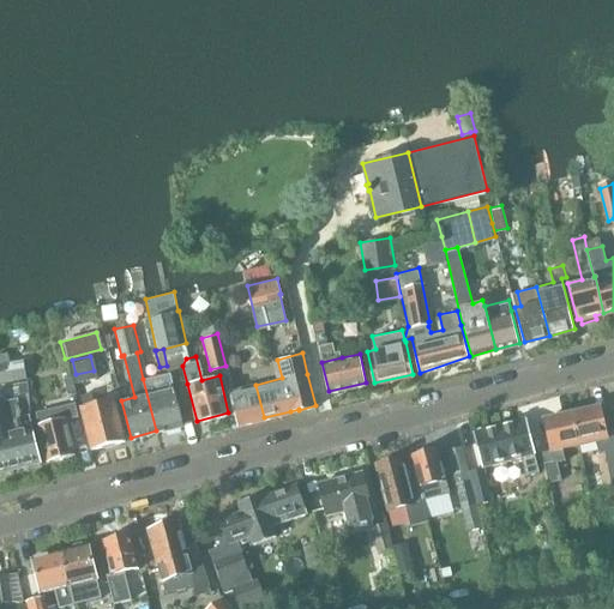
[(0,381),(26,377),(24,359),(0,362),(0,381)]
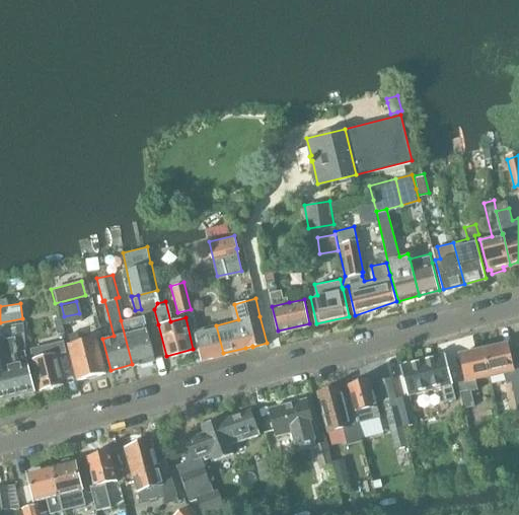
[(144,314),(121,320),(132,364),(155,359),(144,314)]
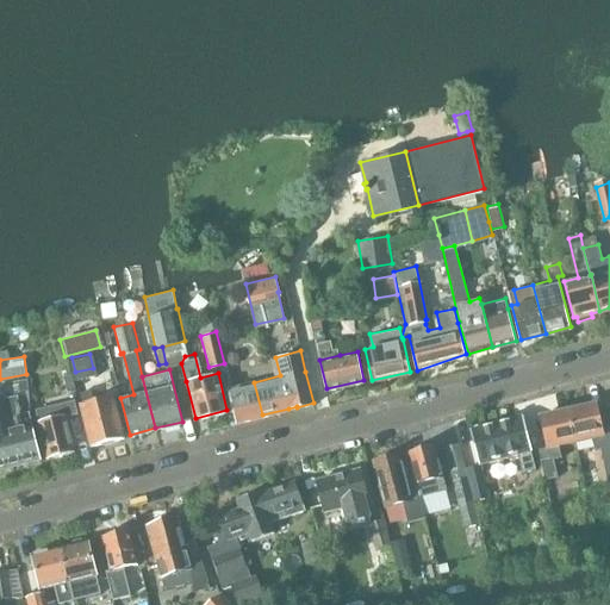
[(0,466),(41,457),(30,410),(31,410),(27,376),(8,380),(12,395),(1,397),(1,393),(0,392),(0,466)]
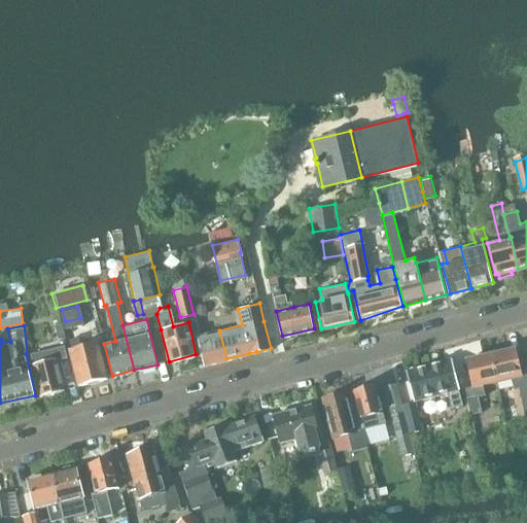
[(226,358),(219,330),(198,336),(204,363),(226,358)]
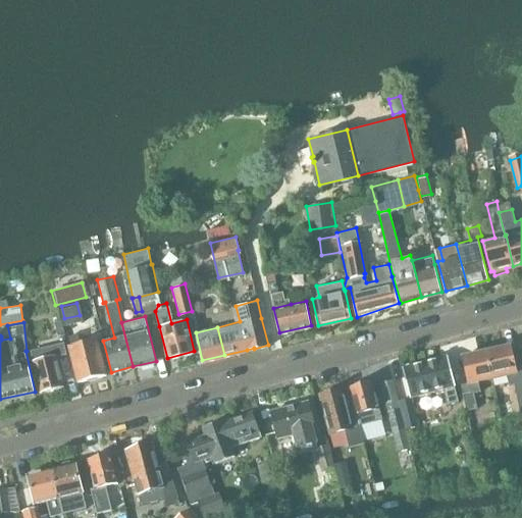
[(106,373),(97,338),(80,342),(77,332),(68,335),(70,344),(68,345),(77,380),(106,373)]
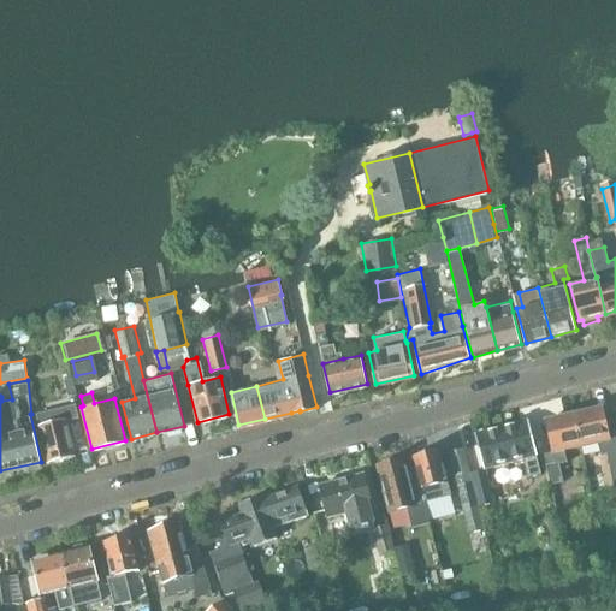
[(57,420),(46,422),(39,423),(48,461),(75,455),(65,419),(78,415),(75,402),(54,408),(57,420)]
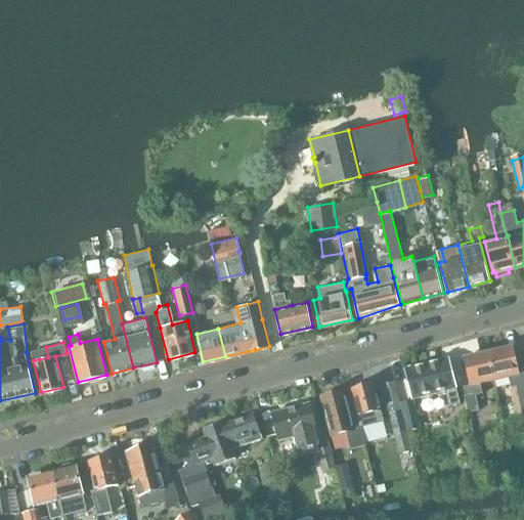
[(513,345),(488,351),(494,378),(509,375),(511,384),(516,383),(522,413),(523,413),(523,372),(523,371),(519,372),(513,345)]
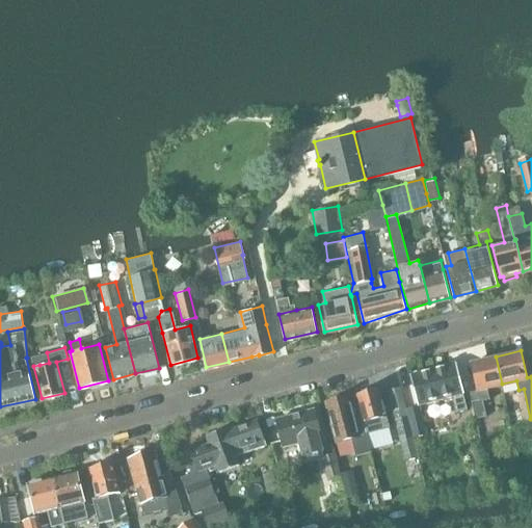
[(477,389),(470,391),(475,416),(482,448),(493,445),(485,414),(482,399),(489,397),(487,387),(502,384),(496,357),(471,362),(477,389)]
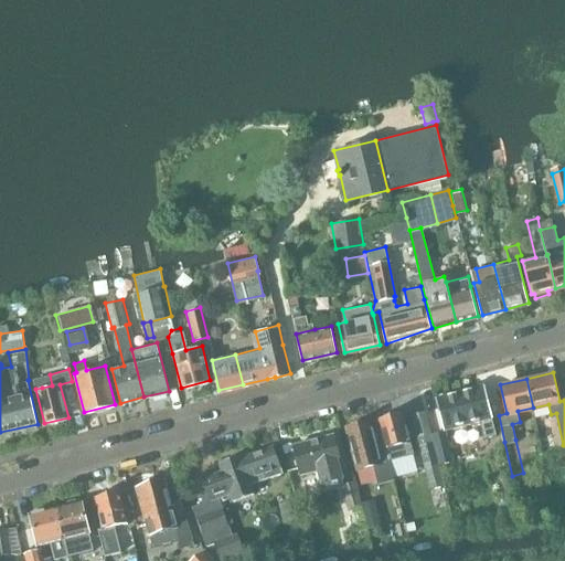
[(483,384),(436,397),(445,427),(445,429),(479,419),(484,436),(496,433),(491,416),(483,384)]
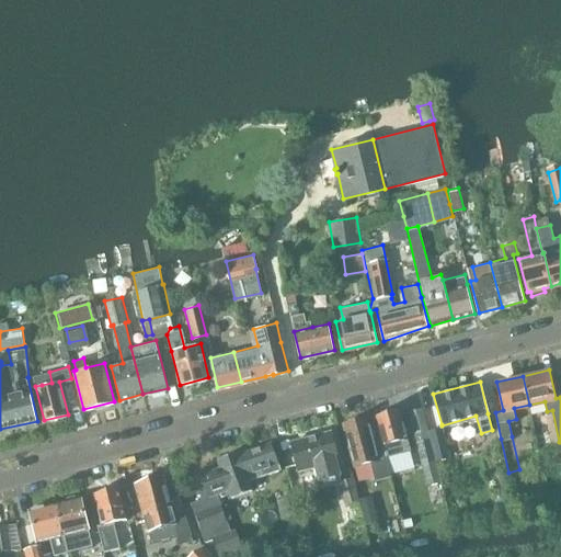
[(380,434),(386,455),(419,446),(421,455),(427,482),(441,479),(435,458),(427,429),(422,407),(410,410),(416,432),(407,435),(399,408),(390,410),(387,409),(381,410),(379,413),(376,415),(380,434)]
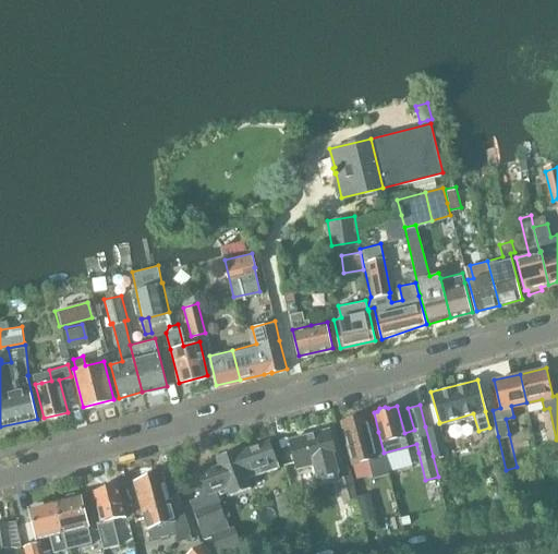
[(385,454),(384,453),(378,432),(371,434),(365,414),(341,420),(352,462),(385,454)]
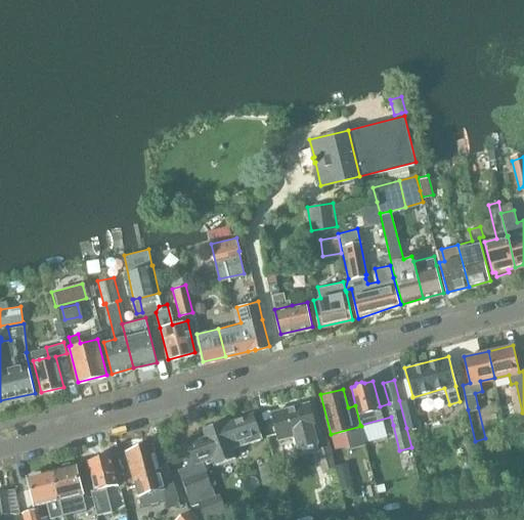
[(412,396),(399,400),(406,428),(420,425),(412,396)]
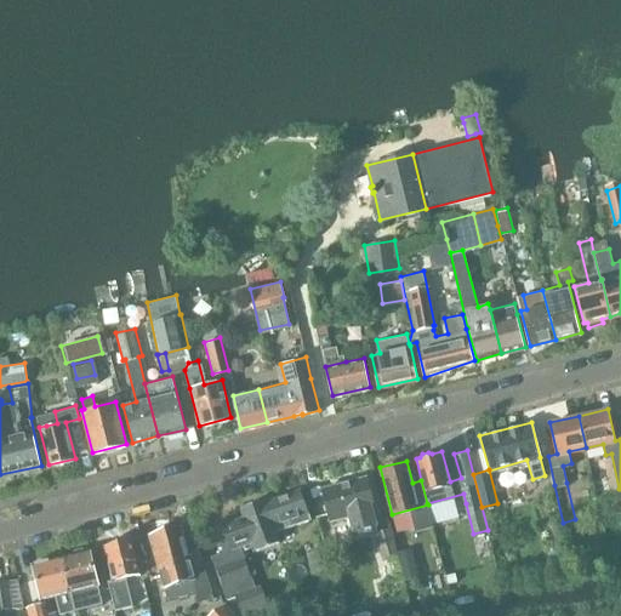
[(349,514),(353,530),(376,524),(372,513),(376,512),(366,477),(322,488),(330,519),(349,514)]
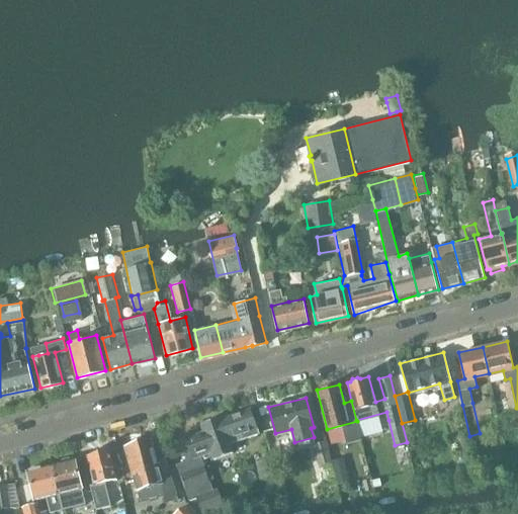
[(186,458),(175,462),(188,499),(195,496),(198,504),(201,512),(224,504),(218,487),(212,489),(208,479),(212,477),(208,464),(204,465),(200,454),(210,450),(213,457),(233,450),(230,442),(259,431),(250,407),(221,417),(220,416),(200,423),(203,430),(195,432),(194,430),(184,434),(185,436),(184,436),(186,444),(181,446),(186,458)]
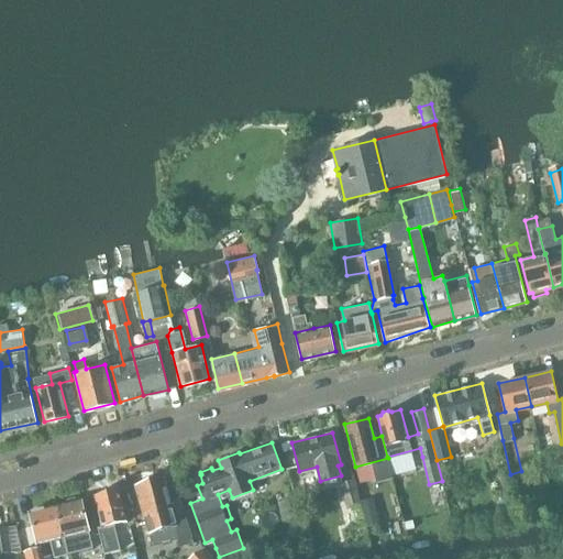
[(163,475),(136,483),(145,517),(164,512),(165,513),(174,511),(175,515),(185,512),(179,495),(169,499),(163,475)]
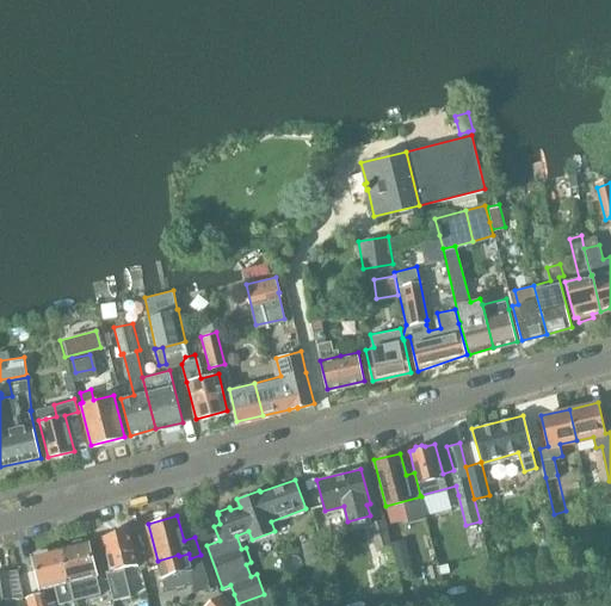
[(370,521),(376,546),(390,543),(383,518),(370,521)]
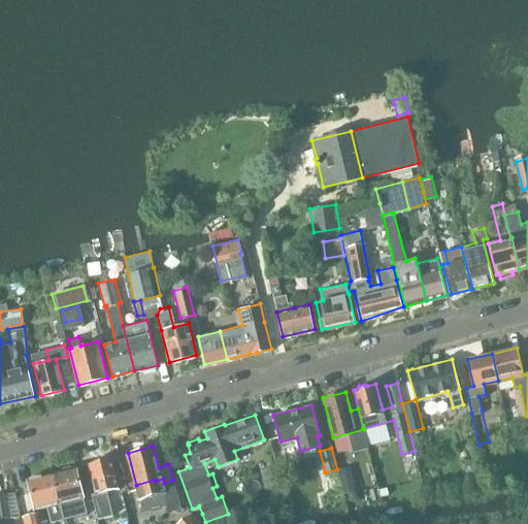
[(91,493),(95,505),(97,517),(112,513),(106,490),(120,487),(112,457),(108,458),(106,457),(101,458),(99,460),(88,463),(95,492),(91,493)]
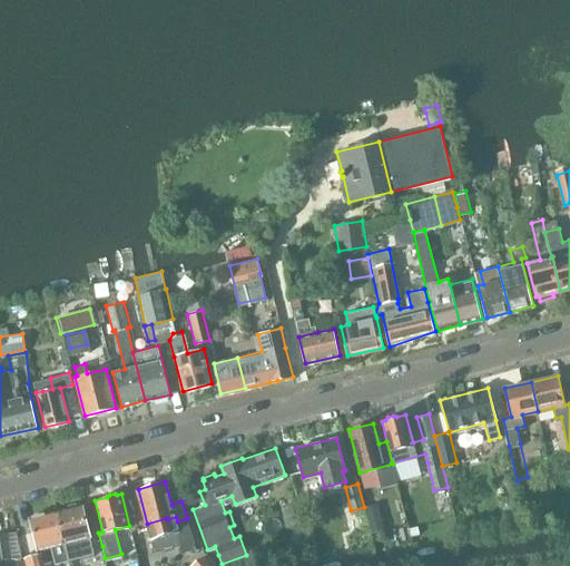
[(282,507),(287,524),(304,519),(300,501),(282,507)]
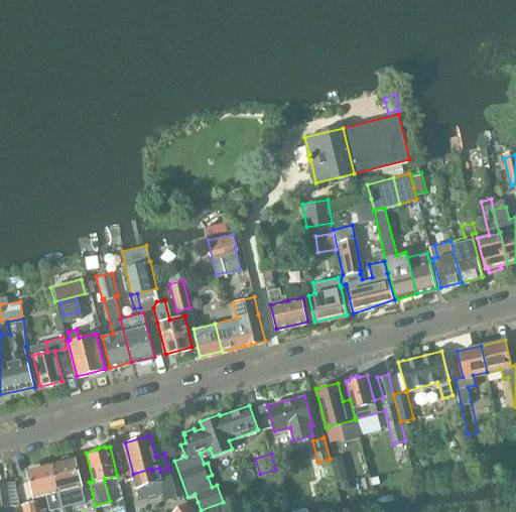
[(60,459),(51,462),(58,491),(62,506),(85,500),(81,485),(82,485),(74,456),(71,457),(68,455),(62,457),(60,459)]
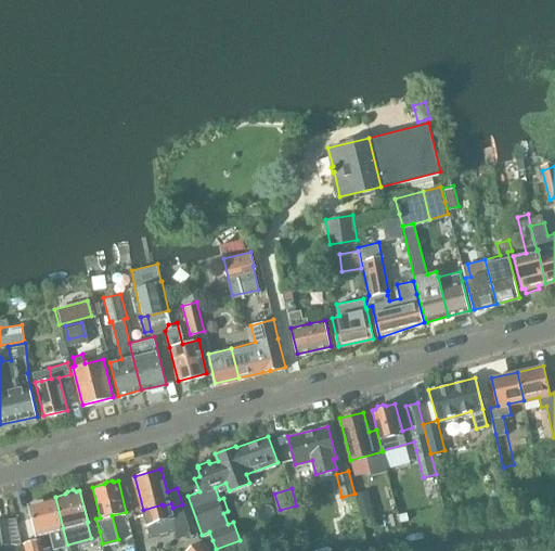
[(366,490),(356,492),(356,494),(359,502),(362,515),(373,513),(366,490)]
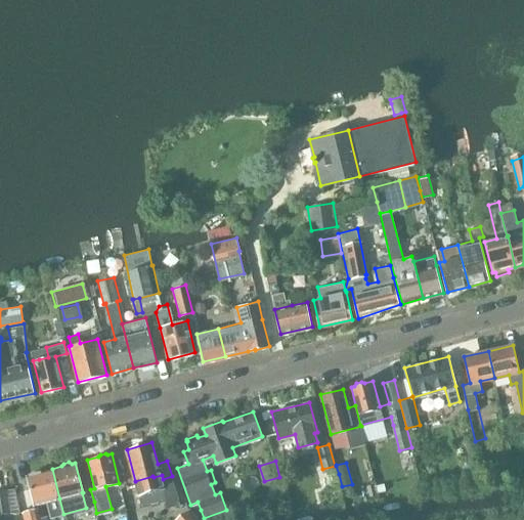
[(31,474),(27,475),(35,505),(46,502),(50,517),(63,514),(59,499),(52,469),(41,471),(38,470),(32,472),(31,474)]
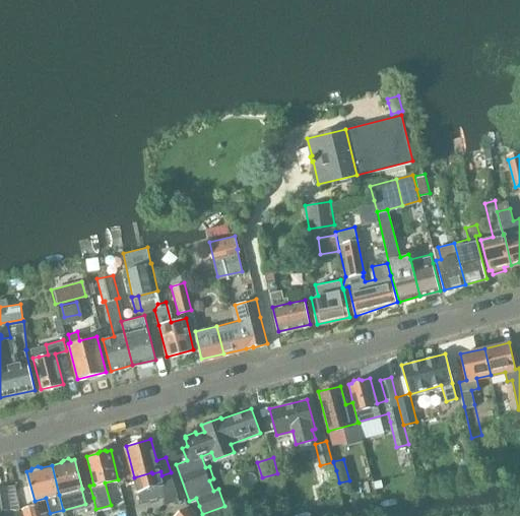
[(151,472),(134,477),(138,491),(141,501),(165,495),(167,503),(178,499),(174,481),(171,472),(161,475),(160,471),(152,473),(151,472)]
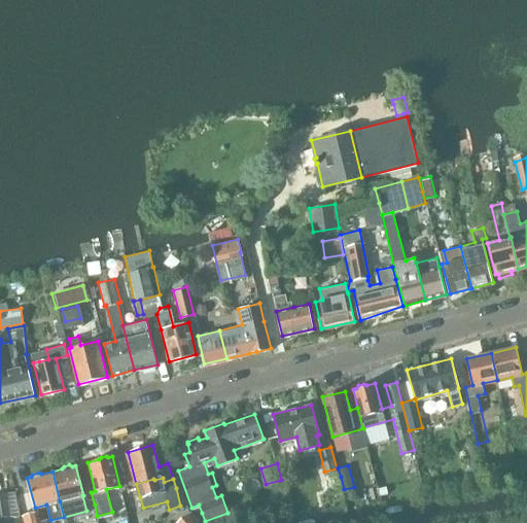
[(109,488),(115,509),(128,506),(123,485),(109,488)]
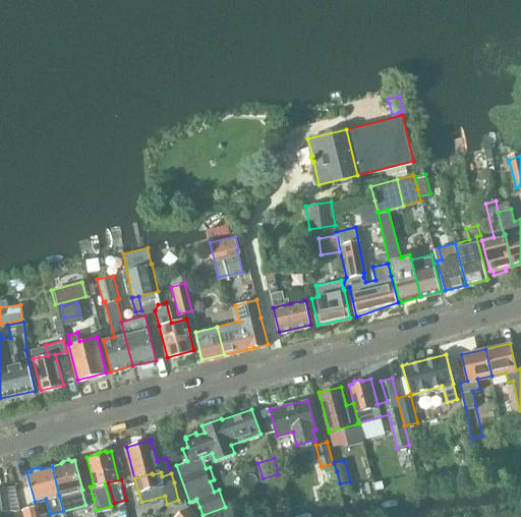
[(0,485),(0,510),(9,509),(6,485),(0,485)]
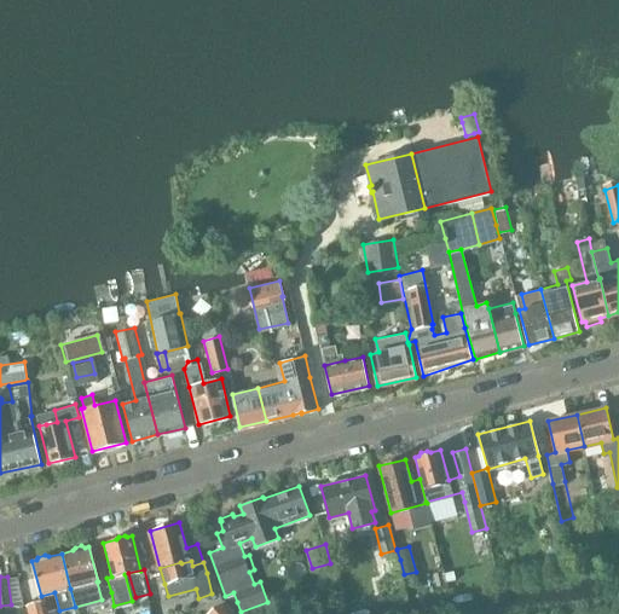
[(24,604),(27,613),(45,613),(42,601),(24,604)]
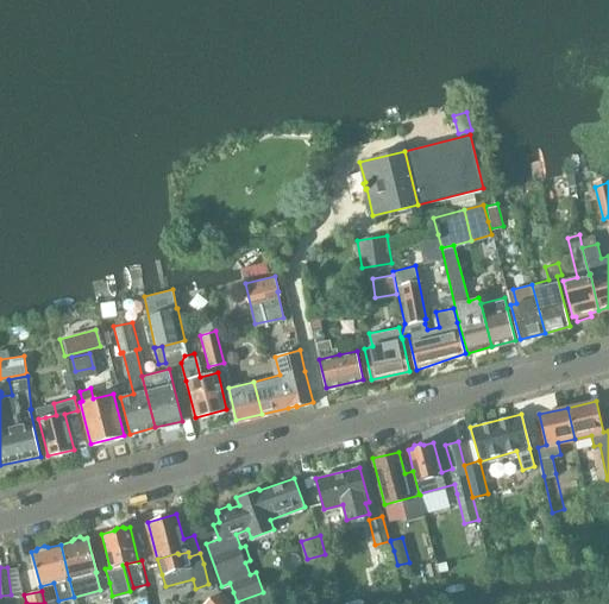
[(205,603),(225,603),(217,593),(205,603)]
